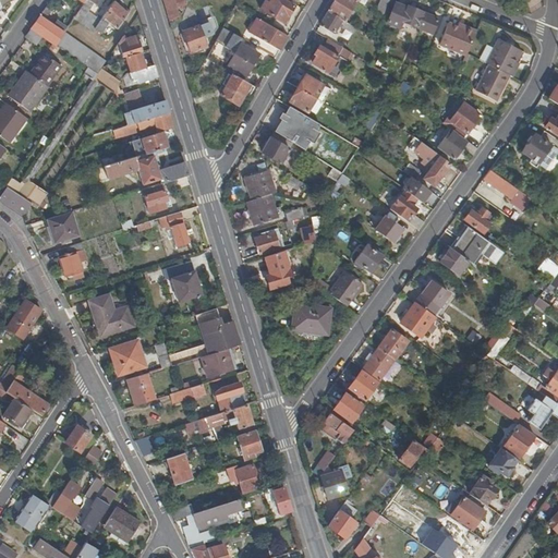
[(0,0),(0,20),(0,19),(0,10),(4,5),(7,3),(13,1),(12,0),(0,0)]
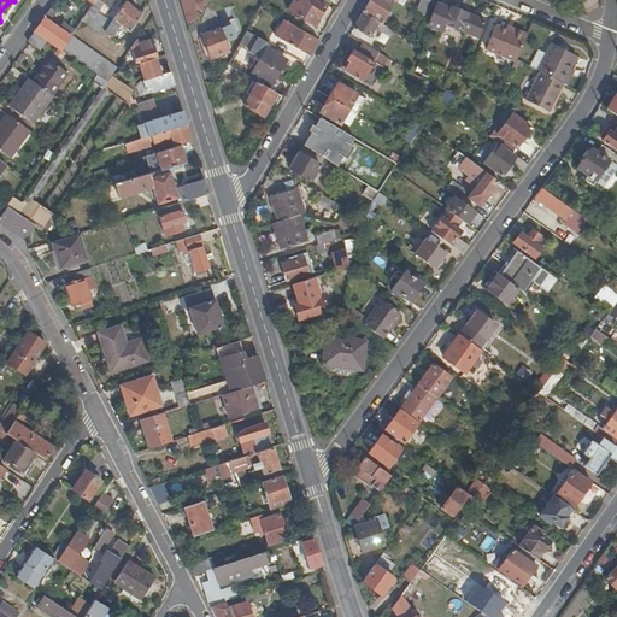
[(180,0),(191,35),(195,30),(186,0),(180,0)]
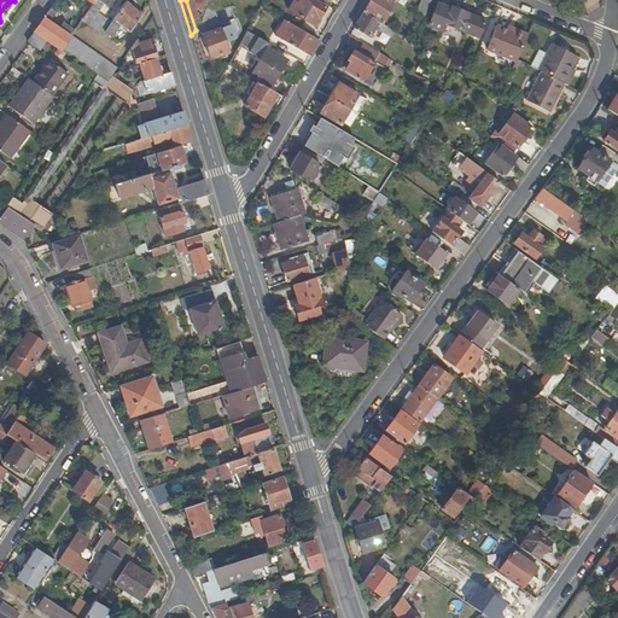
[(186,0),(196,30),(209,0),(186,0)]
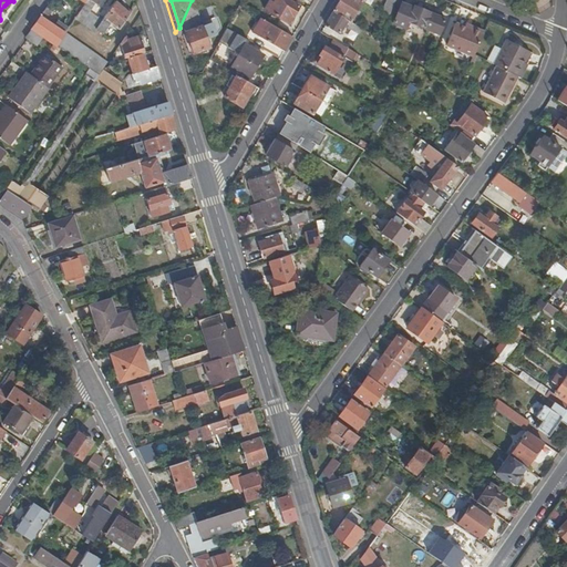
[(298,7),(287,0),(275,0),(274,3),(269,1),(265,10),(288,23),(291,17),(292,17),(298,7)]
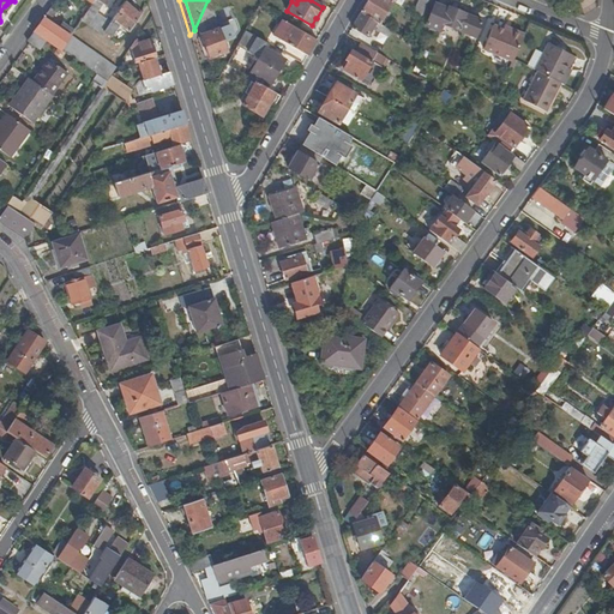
[(393,1),(391,0),(368,0),(361,13),(380,24),(393,1)]
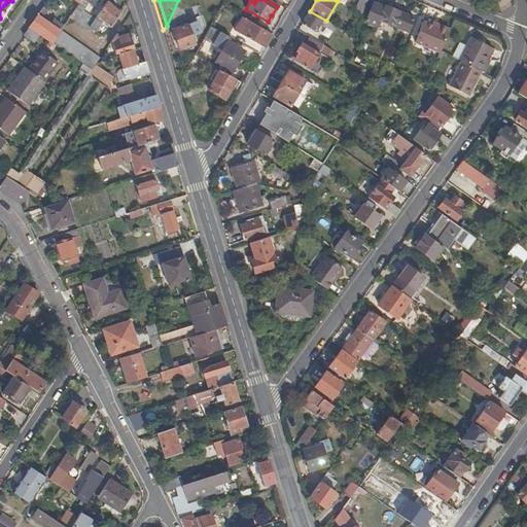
[(362,14),(367,0),(359,0),(355,11),(362,14)]
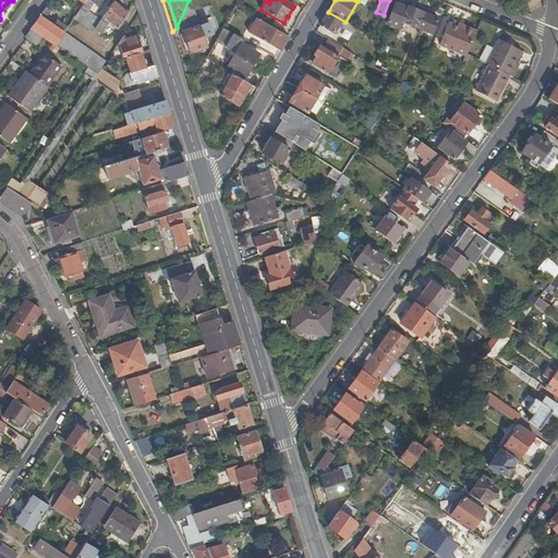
[(113,1),(95,29),(102,34),(110,23),(117,29),(128,13),(113,1)]
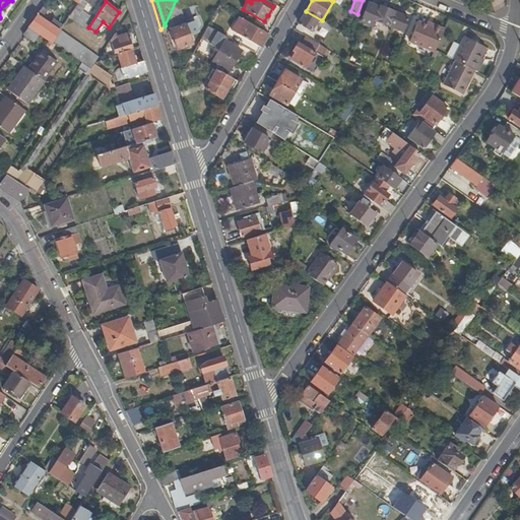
[(402,33),(408,18),(394,12),(380,6),(379,9),(369,4),(361,21),(372,26),(374,20),(402,33)]
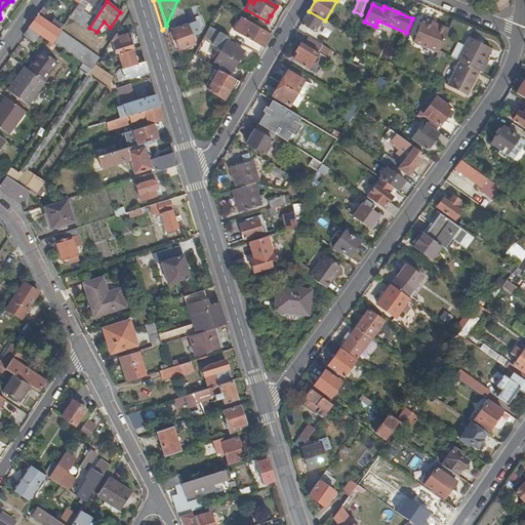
[(325,21),(309,11),(301,24),(315,32),(321,23),(323,24),(324,22),(325,21)]
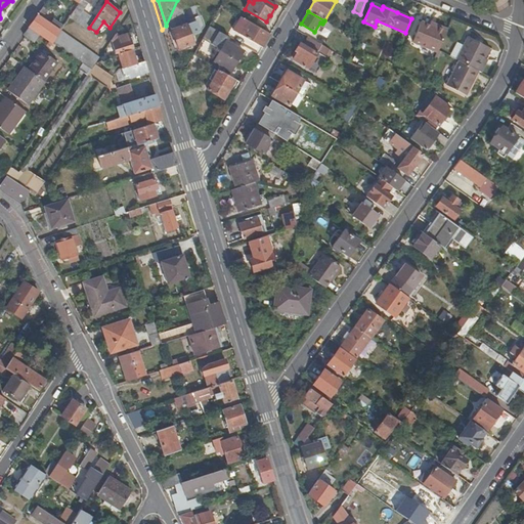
[(38,15),(30,27),(32,28),(40,34),(52,42),(59,31),(38,15)]
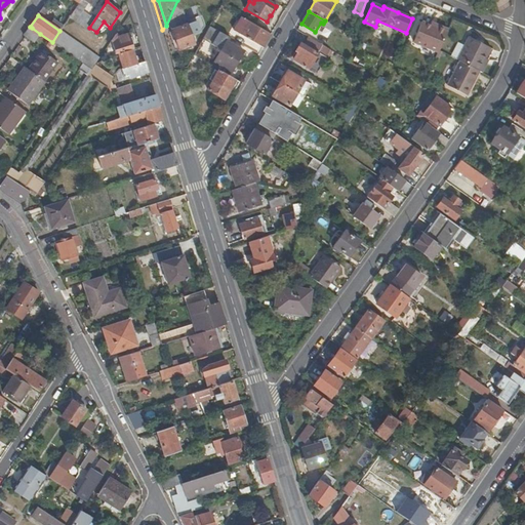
[(69,17),(59,31),(78,43),(87,30),(69,17)]
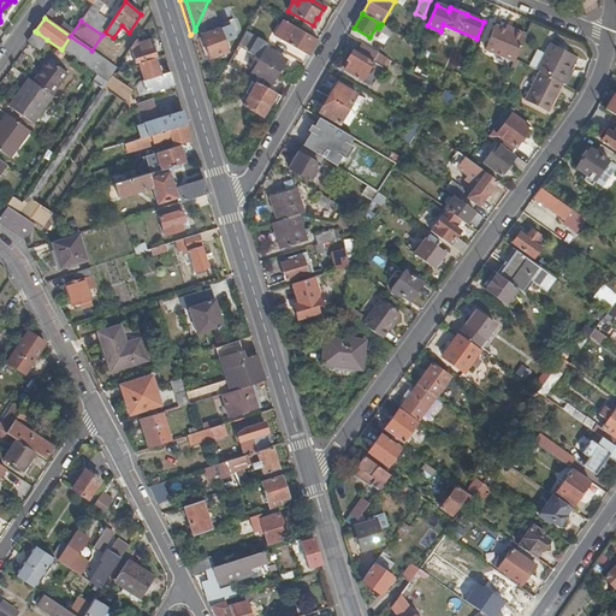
[(213,21),(197,27),(208,58),(226,52),(223,42),(234,37),(229,25),(215,30),(213,21)]
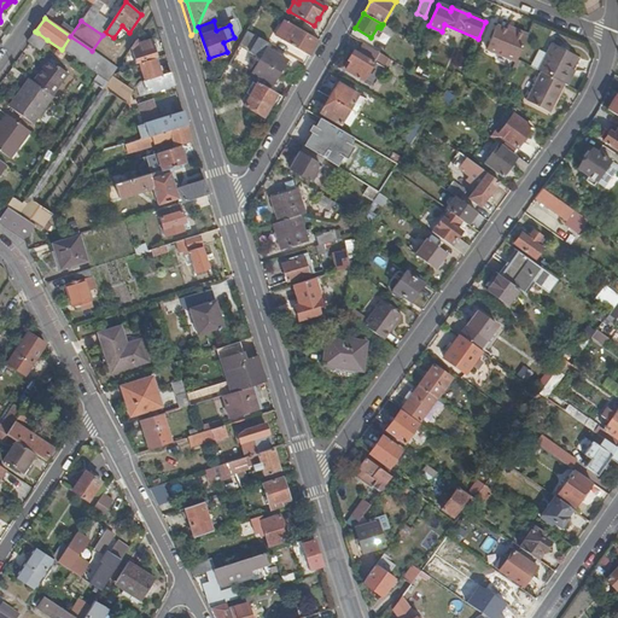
[(310,57),(319,41),(285,21),(277,36),(310,57)]
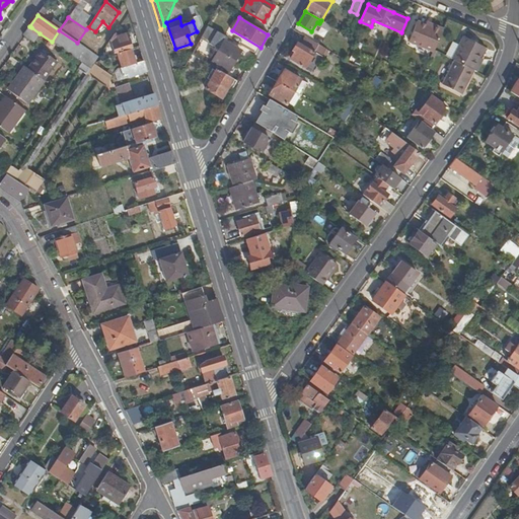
[(320,21),(319,23),(318,25),(328,32),(330,27),(320,21)]
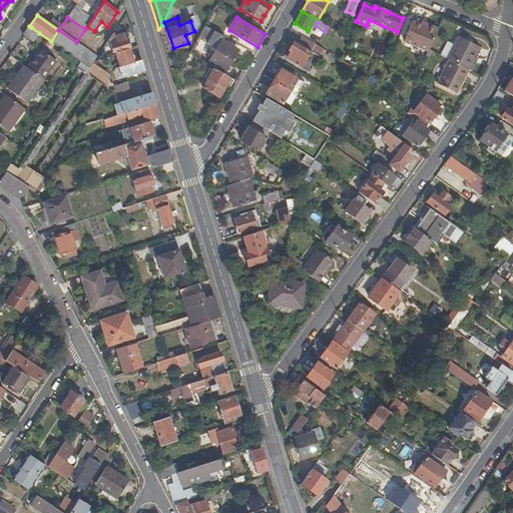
[(429,49),(438,29),(426,25),(425,27),(421,25),(413,22),(405,42),(428,52),(429,49)]
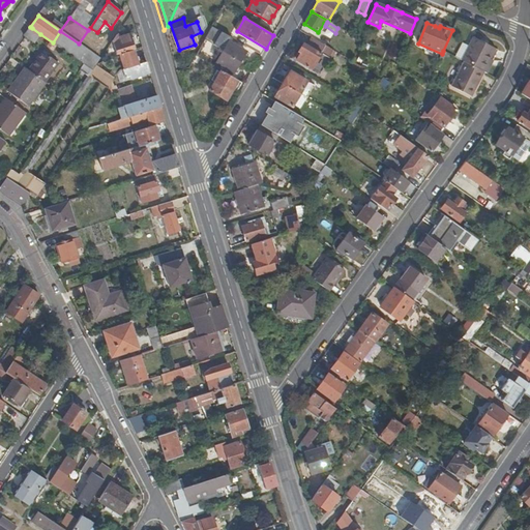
[(30,27),(23,35),(25,37),(32,28),(30,27)]
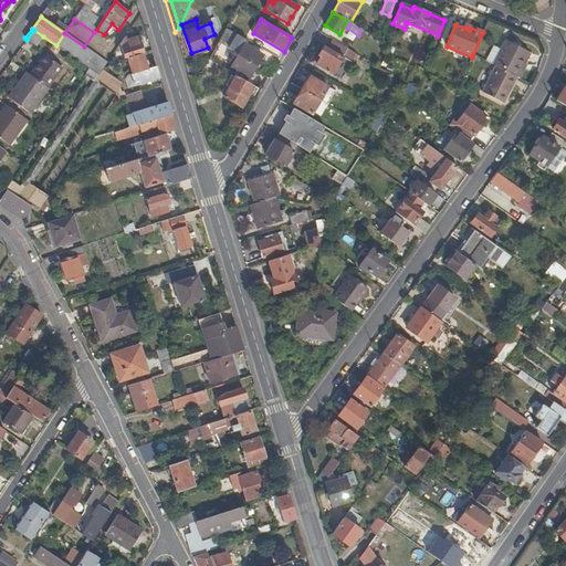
[(34,30),(27,40),(37,46),(43,37),(34,30)]
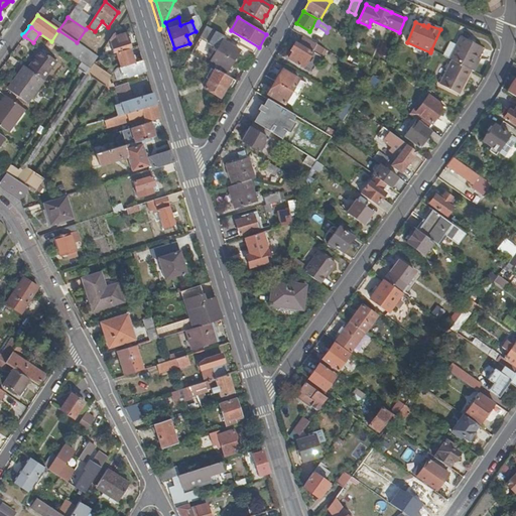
[(58,30),(51,41),(70,54),(74,46),(77,42),(58,30)]
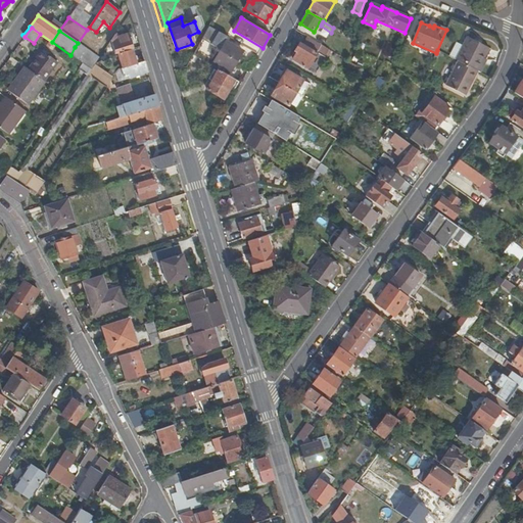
[(115,35),(108,45),(112,47),(114,54),(117,53),(131,49),(133,49),(131,41),(128,41),(127,35),(119,37),(115,35)]
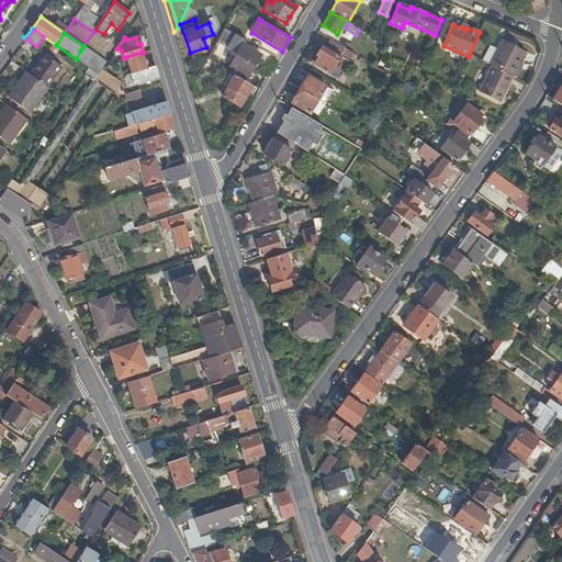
[(330,41),(326,48),(348,62),(352,54),(330,41)]
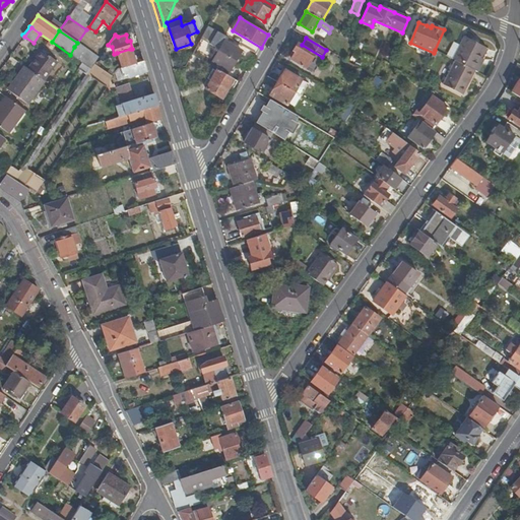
[(464,38),(453,60),(455,61),(473,70),(474,71),(485,49),(464,38)]
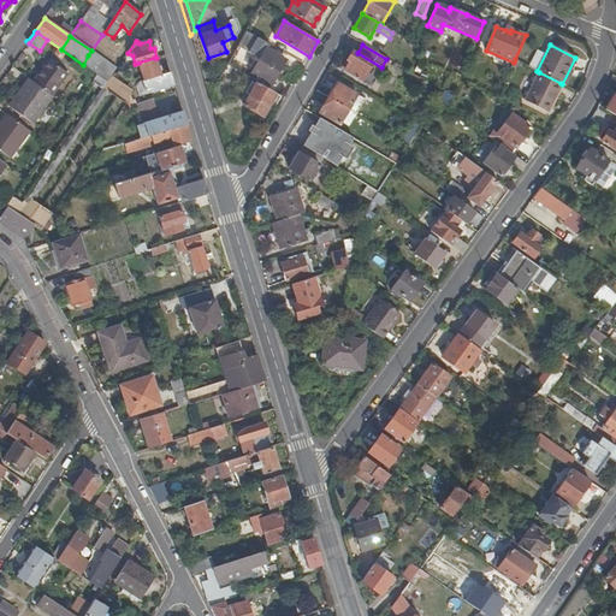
[(285,60),(265,49),(252,73),(272,84),(285,60)]
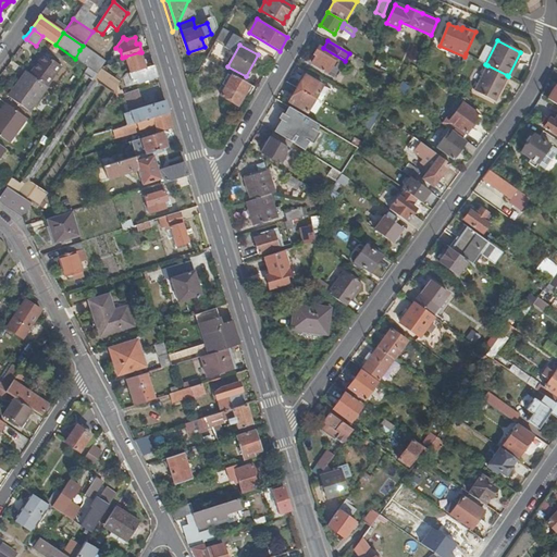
[(79,50),(75,59),(88,69),(97,74),(101,69),(107,61),(83,46),(79,50)]
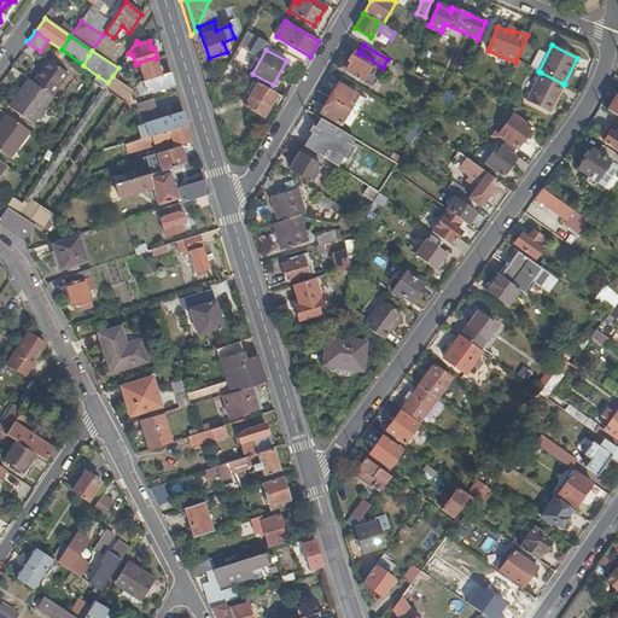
[(359,53),(354,51),(349,62),(351,63),(347,71),(363,81),(373,86),(384,68),(383,68),(359,53)]
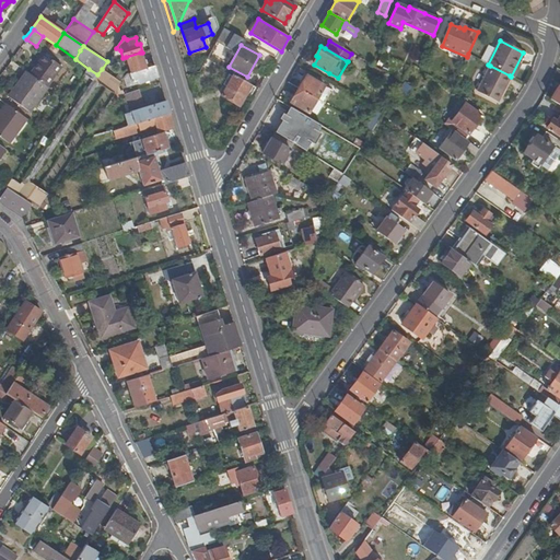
[(146,69),(140,53),(126,57),(131,73),(146,69)]
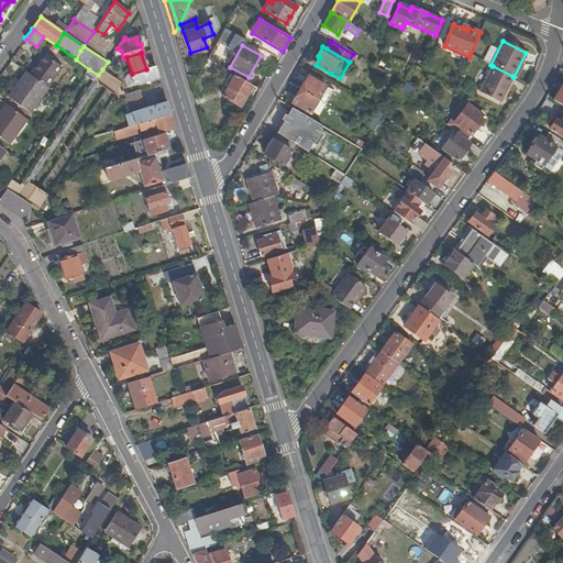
[(529,54),(526,53),(514,77),(517,78),(529,54)]
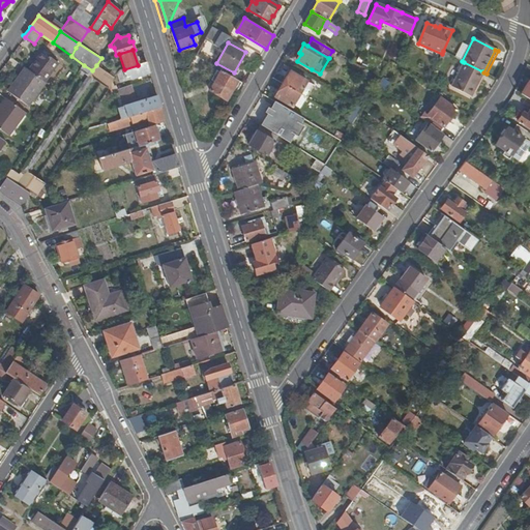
[(42,52),(29,70),(45,82),(58,63),(42,52)]
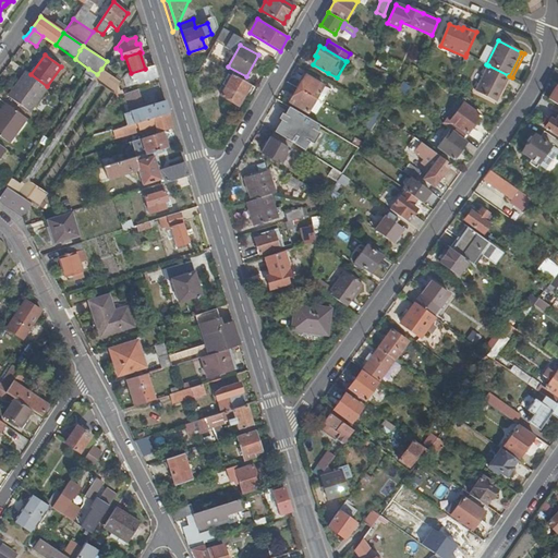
[(407,67),(416,71),(420,62),(411,59),(407,67)]
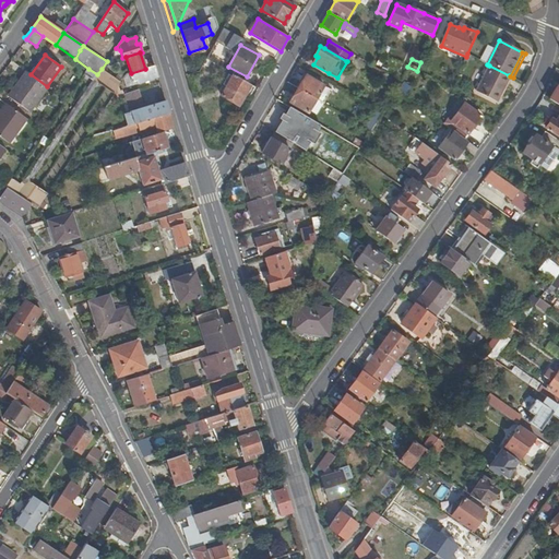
[(158,78),(155,66),(145,69),(131,73),(129,74),(132,83),(137,82),(138,84),(158,78)]
